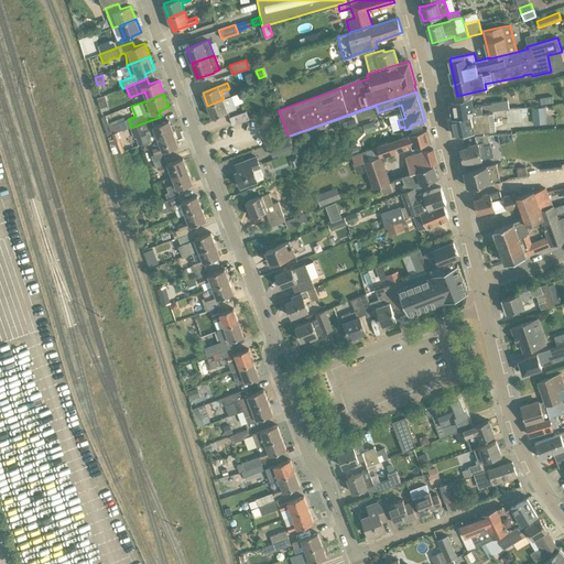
[(237,108),(235,102),(232,96),(224,99),(207,106),(213,118),(237,108)]
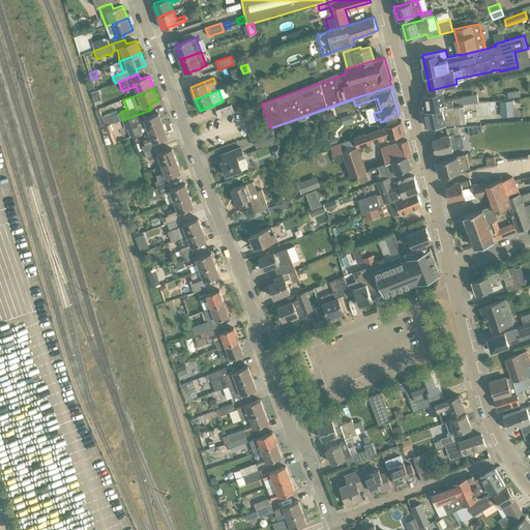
[(257,93),(260,104),(268,100),(265,90),(257,93)]
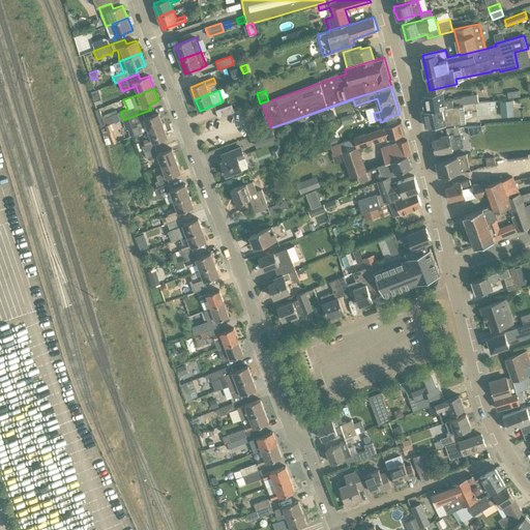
[(442,90),(424,94),(424,97),(422,97),(424,110),(453,106),(474,102),(476,102),(478,102),(477,93),(462,96),(462,97),(452,98),(444,100),(442,90)]
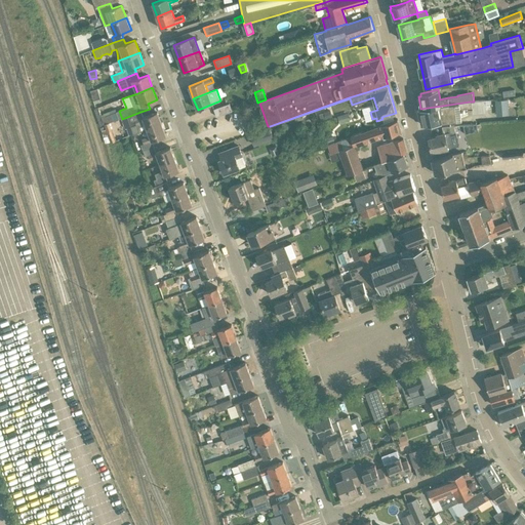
[(509,114),(508,98),(495,99),(495,115),(509,114)]
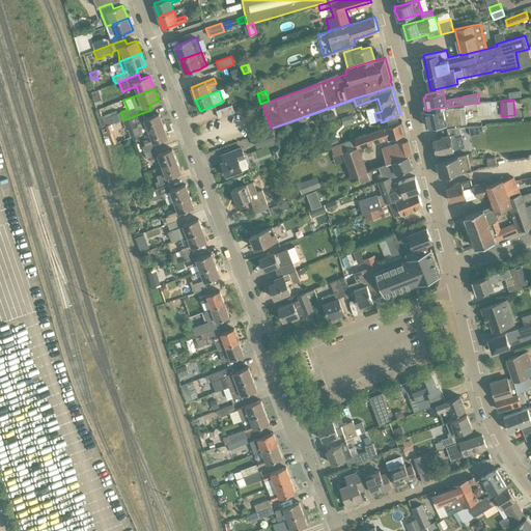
[(472,110),(478,109),(477,103),(475,103),(454,106),(425,110),(423,110),(424,113),(426,127),(447,123),(455,122),(467,121),(466,114),(472,114),(472,110)]
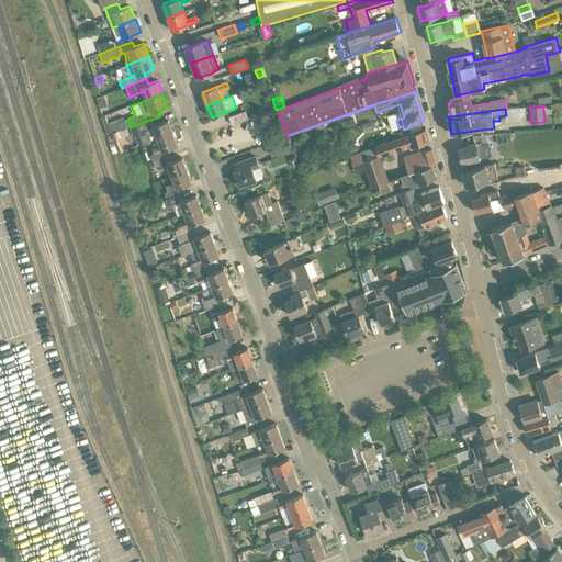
[(229,116),(232,125),(239,122),(248,119),(246,111),(238,113),(229,116)]
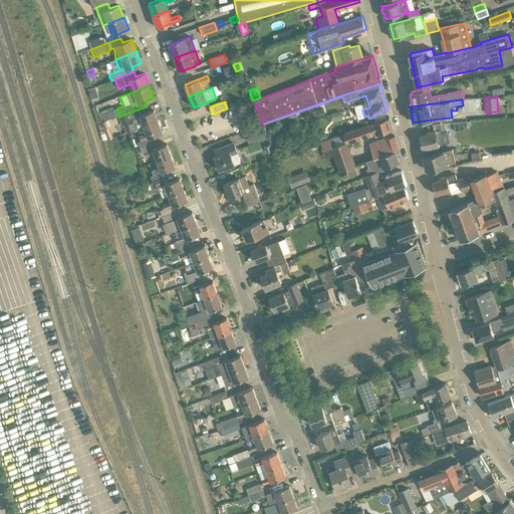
[(113,109),(102,113),(105,120),(116,117),(113,109)]
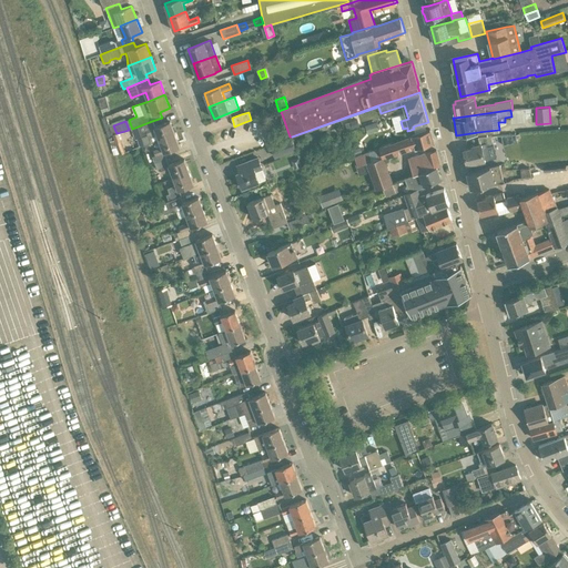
[(159,139),(159,140),(175,134),(170,121),(154,127),(152,121),(132,129),(134,134),(135,134),(140,133),(141,137),(143,144),(159,139)]
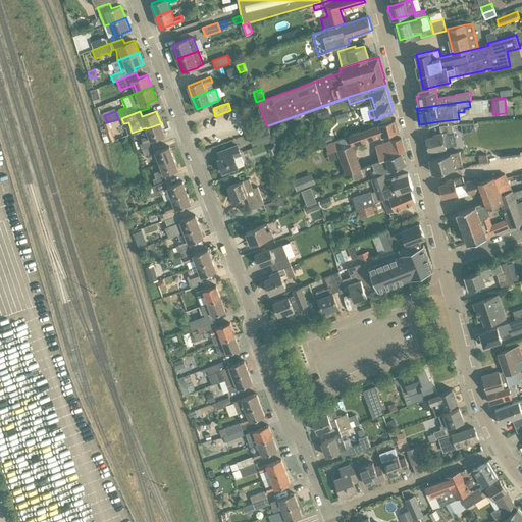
[(335,115),(338,123),(349,120),(346,112),(335,115)]
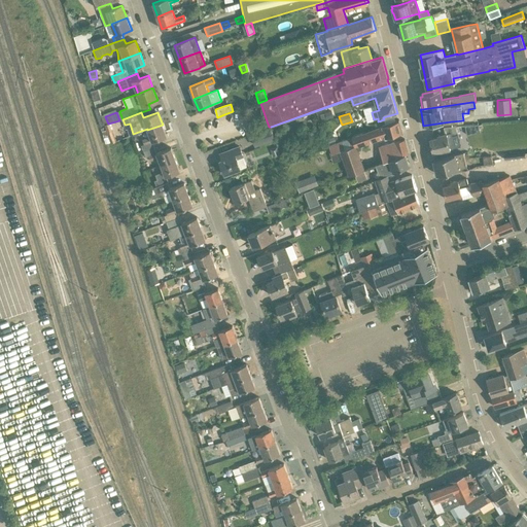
[(386,137),(402,132),(399,119),(382,125),(383,126),(378,128),(349,137),(337,141),(328,145),(331,153),(341,150),(349,175),(355,173),(364,170),(355,145),(366,142),(366,141),(386,135),(386,137)]
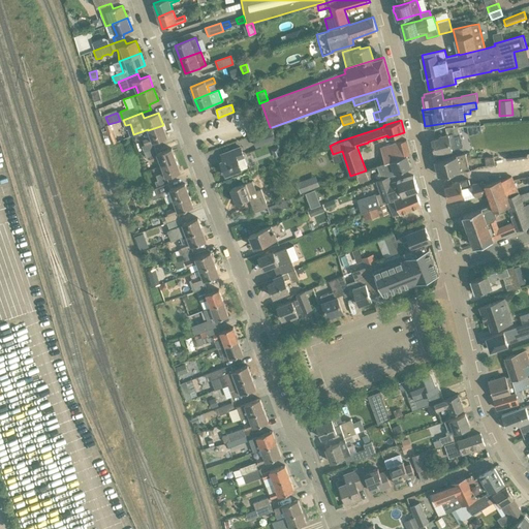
[(114,123),(111,124),(104,125),(111,144),(119,141),(114,123)]
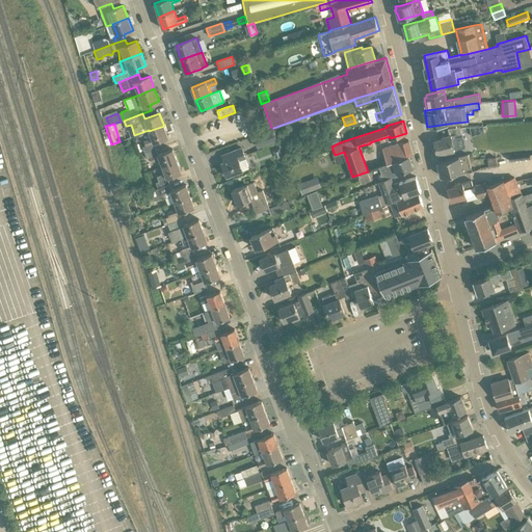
[(164,126),(149,131),(152,138),(143,141),(145,145),(142,147),(145,153),(156,149),(154,142),(168,137),(164,126)]
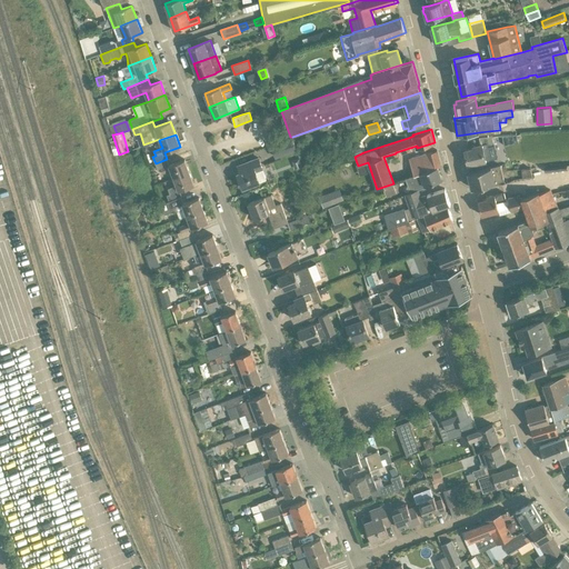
[(517,135),(501,136),(503,142),(505,146),(519,142),(517,135)]
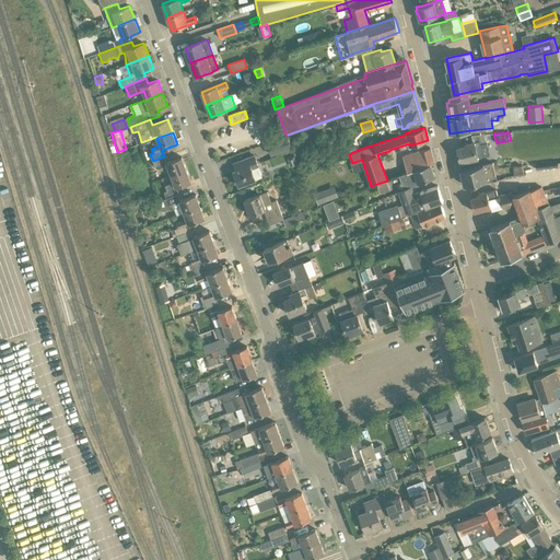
[(475,146),(486,143),(483,133),(471,136),(473,142),(466,144),(466,146),(457,148),(461,162),(478,159),(475,146)]
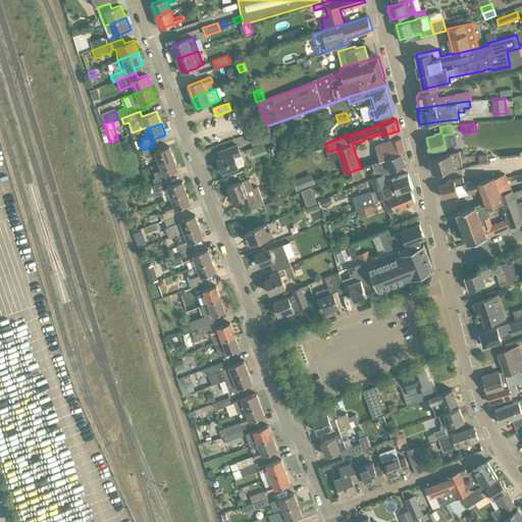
[(268,125),(266,125),(266,126),(248,133),(253,145),(272,138),(268,125)]
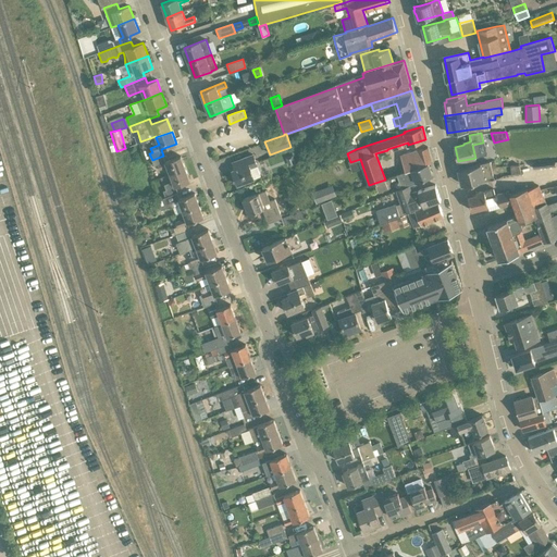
[(345,147),(347,152),(356,149),(354,144),(345,147)]
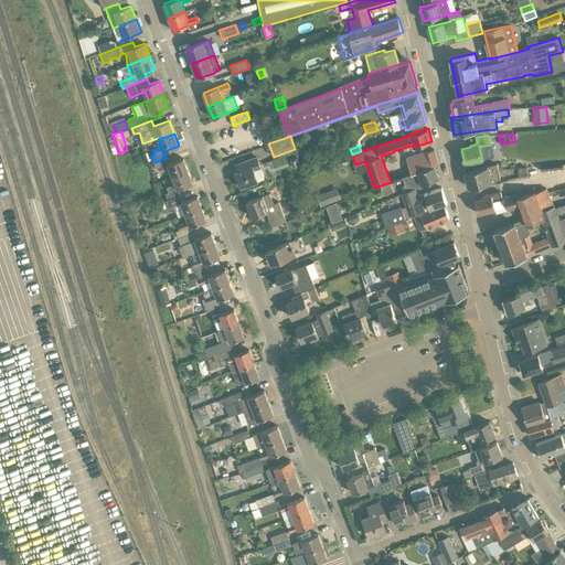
[(406,157),(413,173),(435,166),(438,164),(434,149),(406,157)]
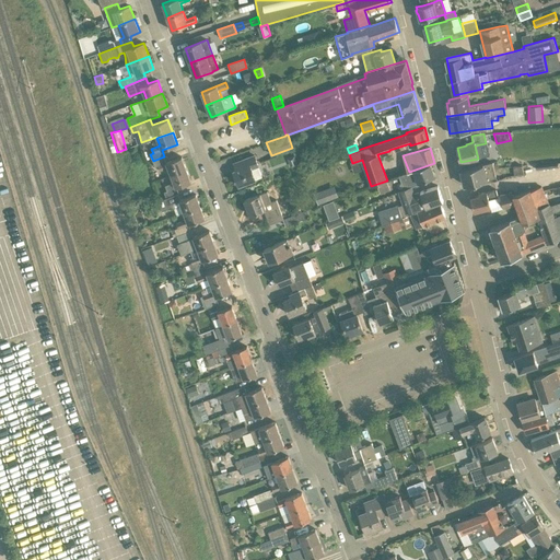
[(259,166),(255,155),(246,159),(248,165),(233,171),(238,186),(261,177),(258,166),(259,166)]
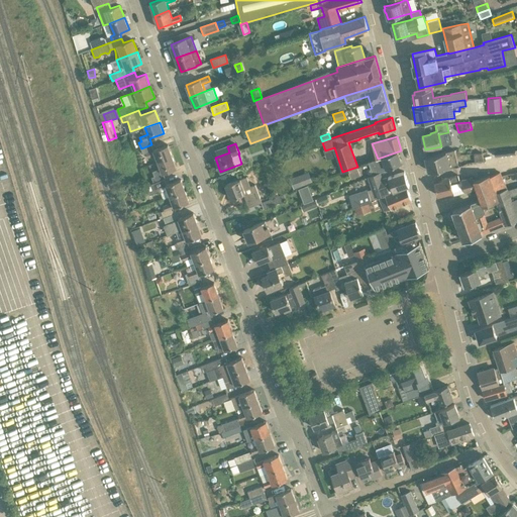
[(156,154),(158,162),(173,157),(168,144),(153,150),(151,144),(141,148),(143,153),(145,153),(147,158),(156,154)]
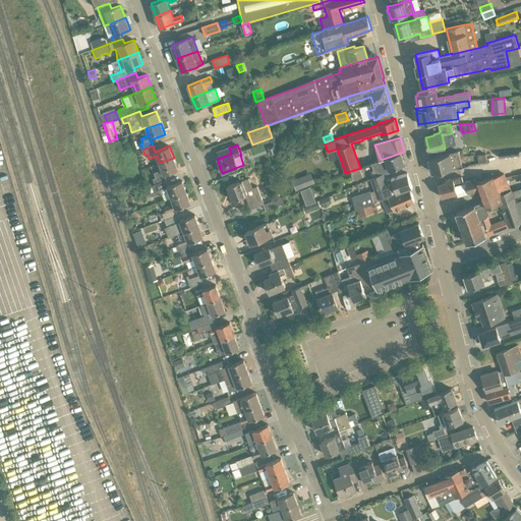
[(432,173),(438,171),(462,165),(458,151),(428,158),(432,173)]
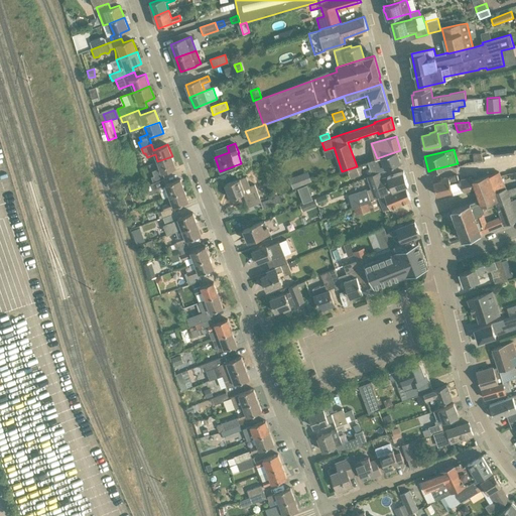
[(373,173),(379,171),(385,169),(385,168),(401,162),(397,151),(377,158),(368,161),(373,173)]
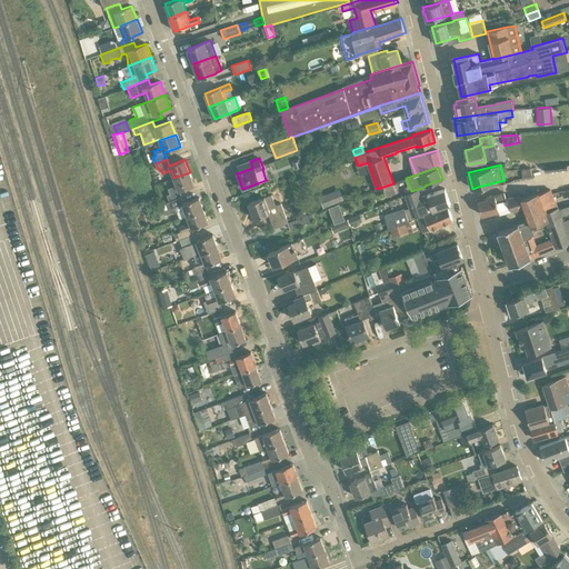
[(522,169),(523,178),(533,177),(531,168),(522,169)]
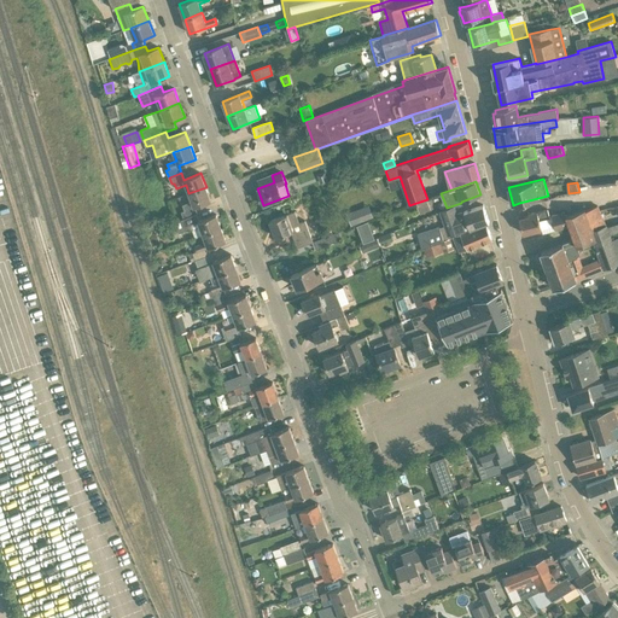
[(198,214),(196,207),(211,200),(207,187),(188,193),(192,202),(182,205),(185,210),(181,211),(184,219),(197,214),(198,214)]
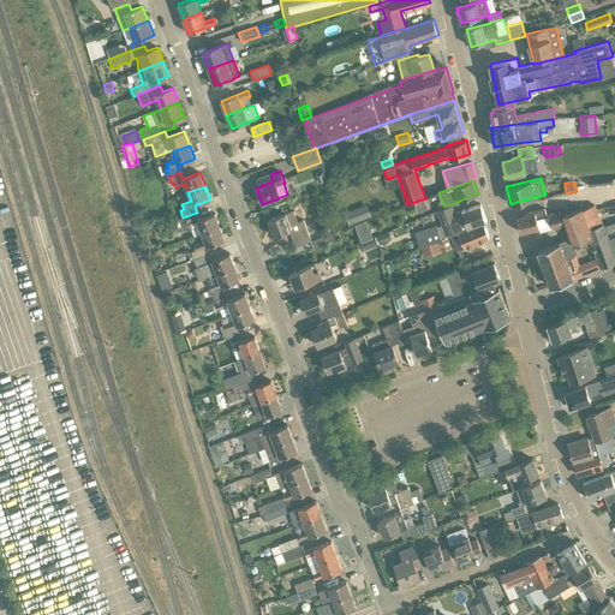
[(429,210),(427,202),(425,198),(415,202),(418,214),(429,210)]
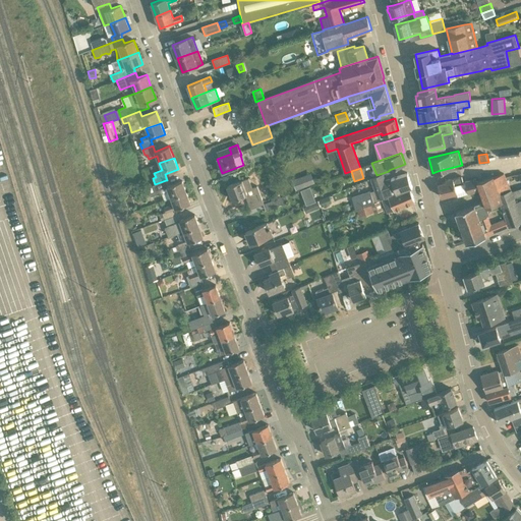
[(385,180),(383,173),(377,175),(370,177),(374,190),(370,191),(370,190),(351,197),(355,209),(356,209),(371,204),(380,200),(380,199),(380,197),(396,191),(397,193),(410,188),(412,187),(408,173),(385,180)]
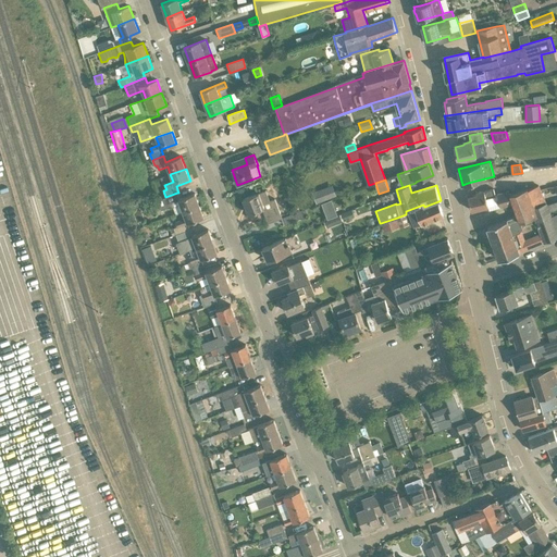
[(556,200),(546,205),(545,202),(544,202),(543,197),(540,189),(539,186),(528,190),(528,188),(518,192),(510,195),(514,205),(518,215),(520,222),(536,217),(537,221),(551,215),(549,213),(556,210),(556,200)]
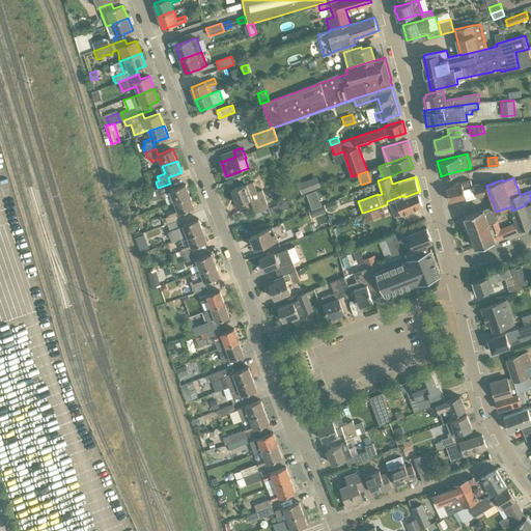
[(299,184),(302,194),(311,191),(307,180),(299,184)]
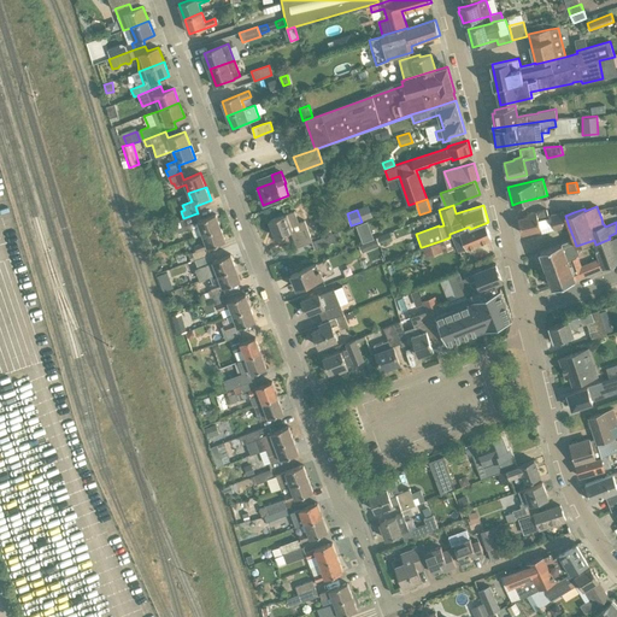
[(569,227),(565,216),(564,211),(551,213),(551,215),(548,216),(546,210),(538,212),(538,211),(528,213),(528,216),(518,218),(523,234),(541,229),(541,233),(557,229),(557,230),(569,227)]
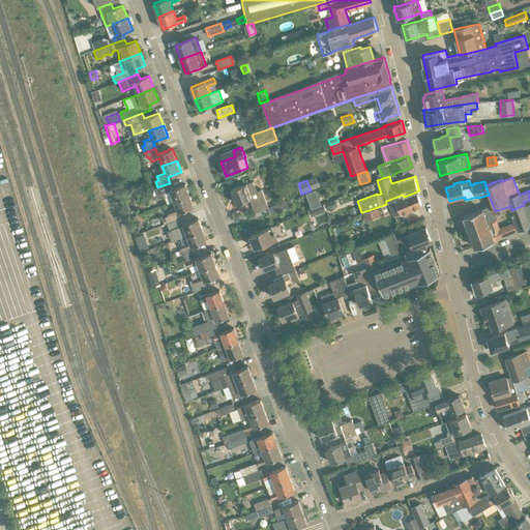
[(257,212),(268,207),(269,207),(262,189),(257,192),(253,181),(246,183),(231,189),(232,190),(233,189),(235,196),(234,197),(236,204),(252,198),(257,212)]
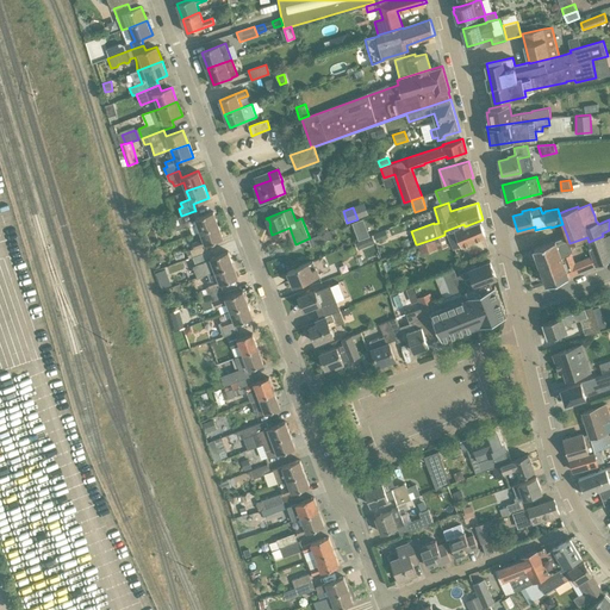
[(176,230),(187,226),(187,229),(198,224),(200,231),(218,224),(213,211),(197,218),(194,211),(181,216),(173,218),(176,230)]
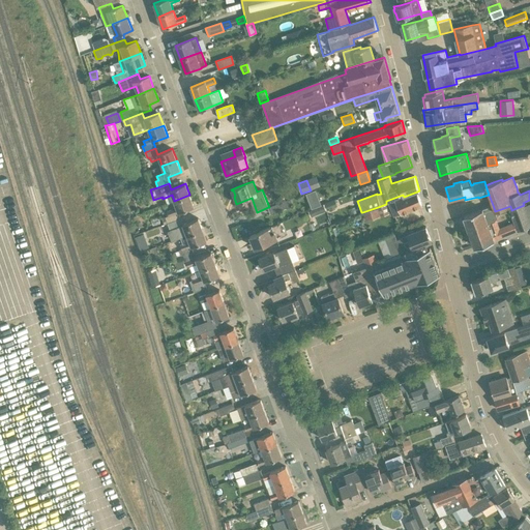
[(305,193),(311,207),(321,204),(316,189),(305,193)]
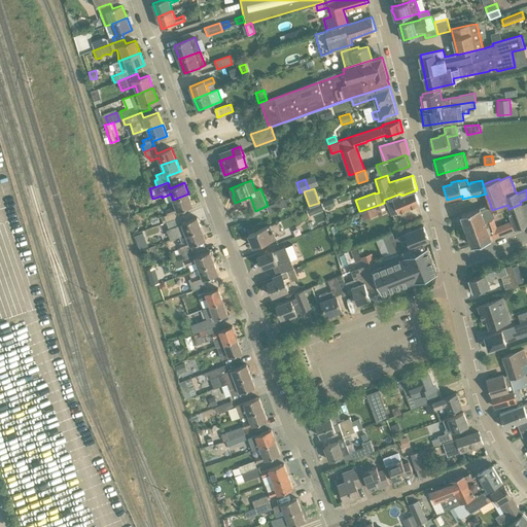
[(392,215),(420,204),(415,190),(401,196),(387,201),(392,215)]
